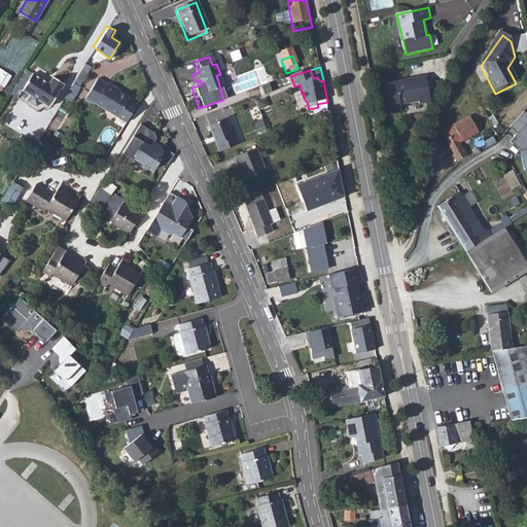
[(14,84),(0,75),(0,94),(6,98),(14,84)]
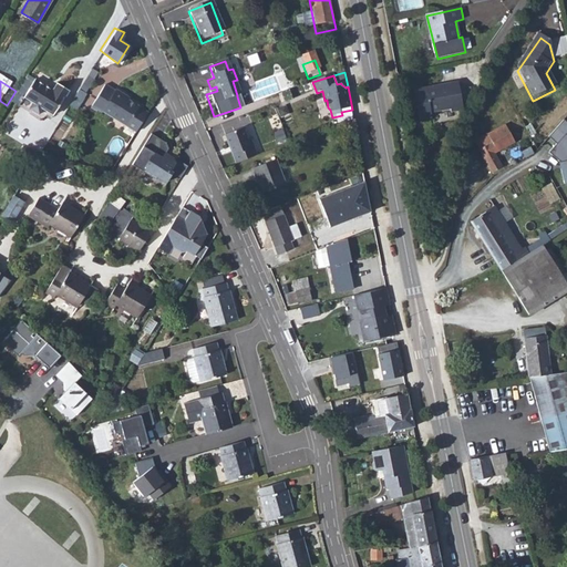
[(462,83),(416,90),(421,119),(432,117),(432,111),(453,107),(453,112),(465,111),(462,83)]
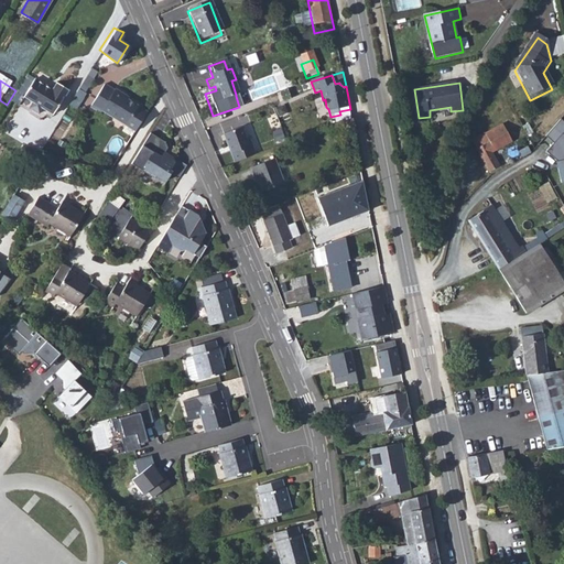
[(53,95),(36,85),(25,102),(53,120),(68,95),(57,87),(53,95)]
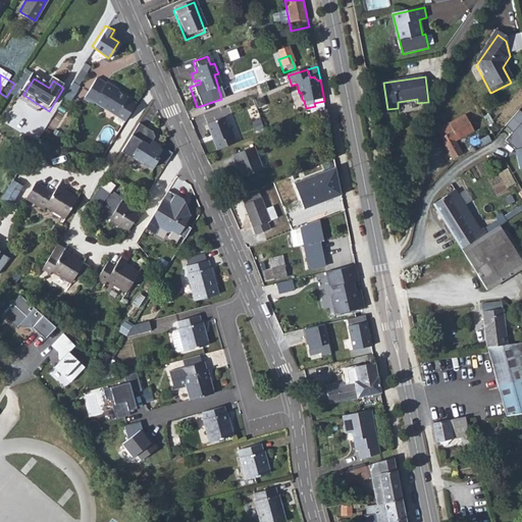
[(74,81),(66,96),(72,99),(81,84),(74,81)]
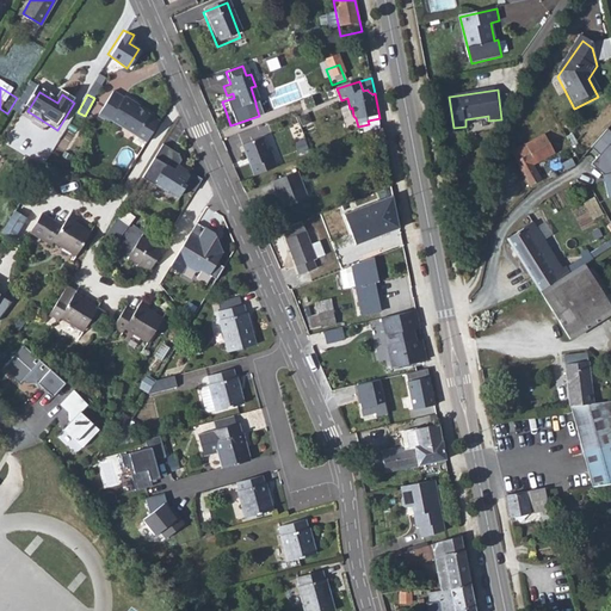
[(128,100),(117,94),(102,119),(113,127),(116,123),(141,139),(142,136),(153,142),(164,124),(153,118),(154,117),(137,107),(139,105),(129,99),(128,100)]
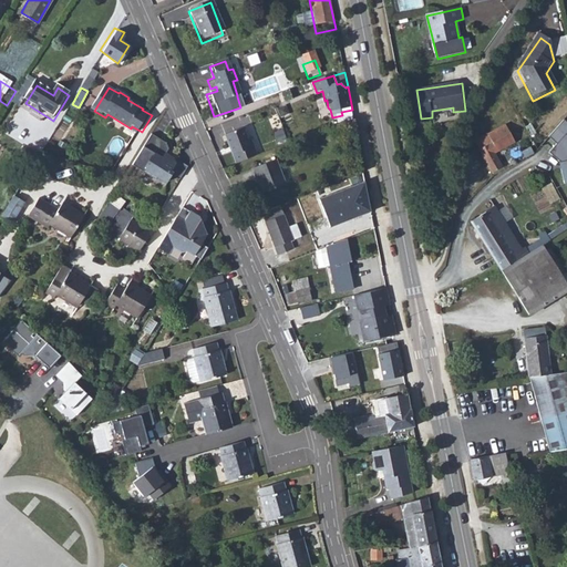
[(566,132),(566,123),(562,120),(547,137),(555,143),(548,152),(558,160),(566,195),(566,134),(566,132)]
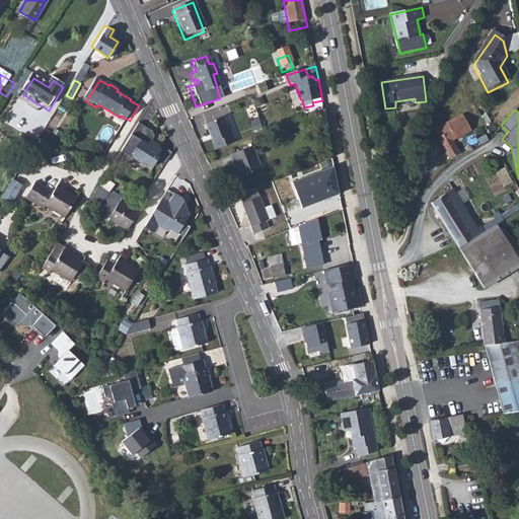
[(82,115),(76,110),(69,125),(75,128),(82,115)]
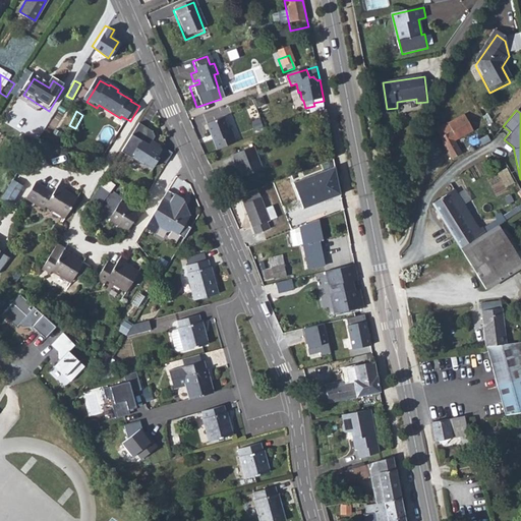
[(464,115),(438,128),(453,160),(463,154),(456,140),(475,130),(464,115)]
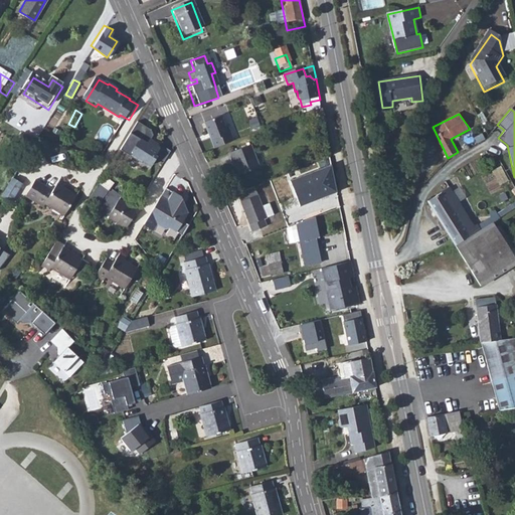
[(203,123),(211,148),(230,142),(225,128),(222,129),(219,118),(203,123)]
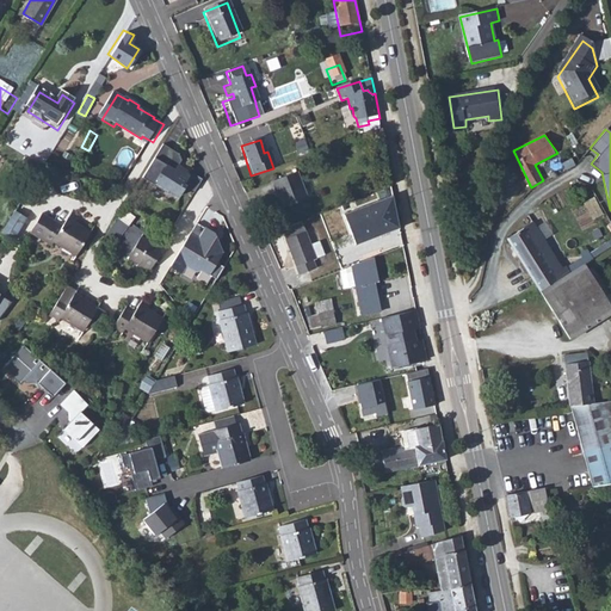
[(184,158),(167,148),(147,183),(173,198),(174,195),(184,201),(191,190),(189,187),(193,180),(191,174),(184,170),(186,165),(184,158)]
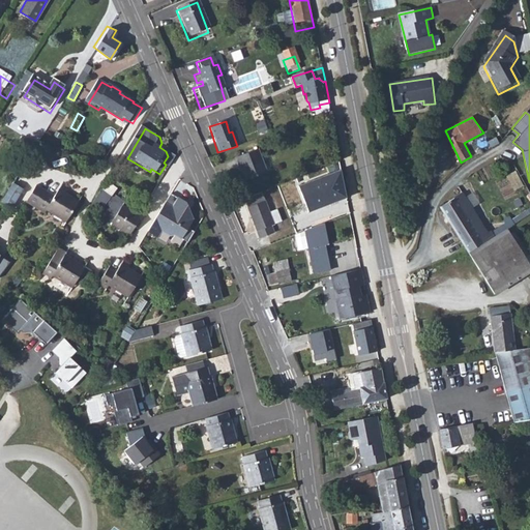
[(258,150),(235,158),(238,167),(242,166),(246,180),(266,174),(258,150)]
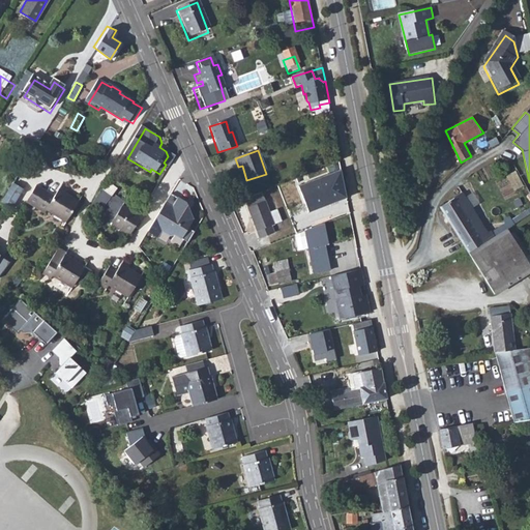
[(346,197),(337,166),(295,183),(306,214),(346,197)]
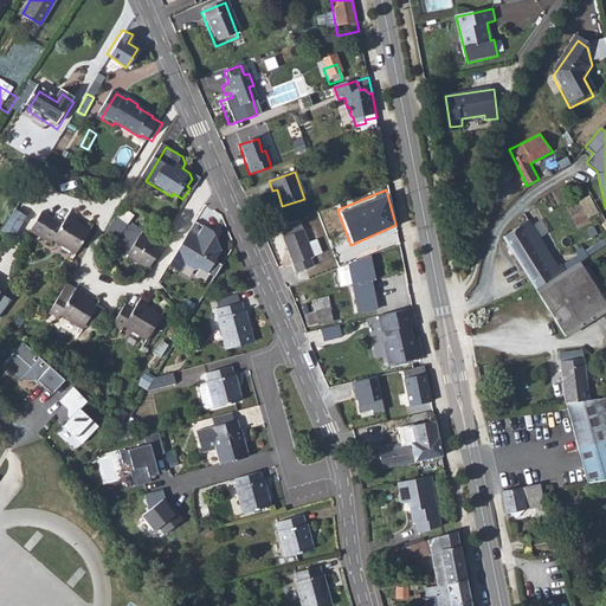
[(216,256),(221,246),(213,229),(195,218),(171,260),(181,268),(186,260),(195,265),(201,264),(217,274),(224,260),(216,256)]
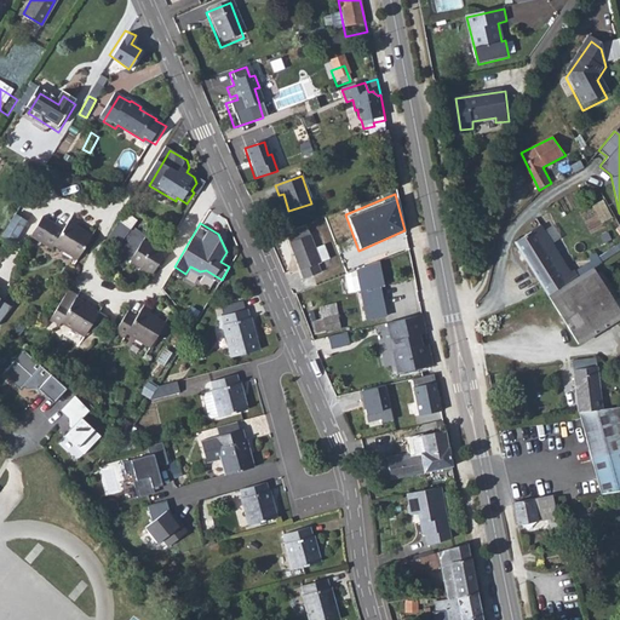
[(306,224),(285,233),(302,277),(319,271),(315,263),(328,258),(322,244),(314,246),(306,224)]
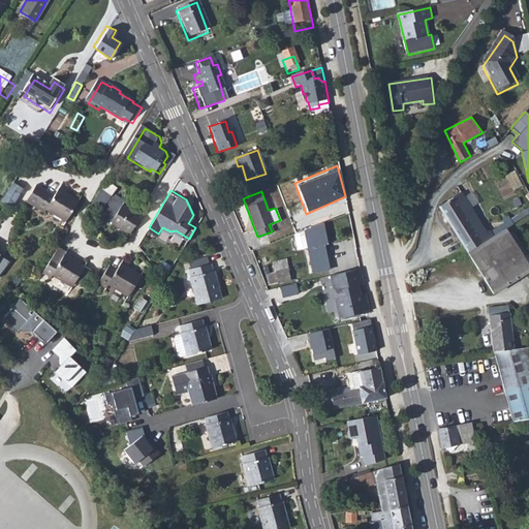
[(59,200),(69,207),(72,200),(62,195),(59,200)]
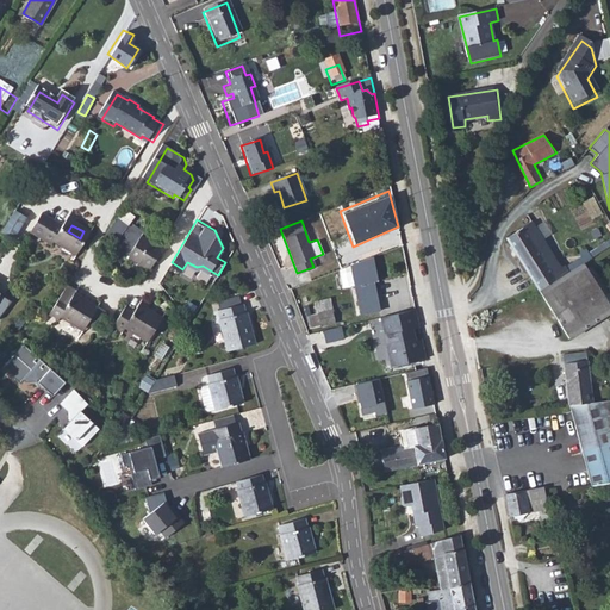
[(26,232),(14,226),(2,246),(14,253),(26,232)]
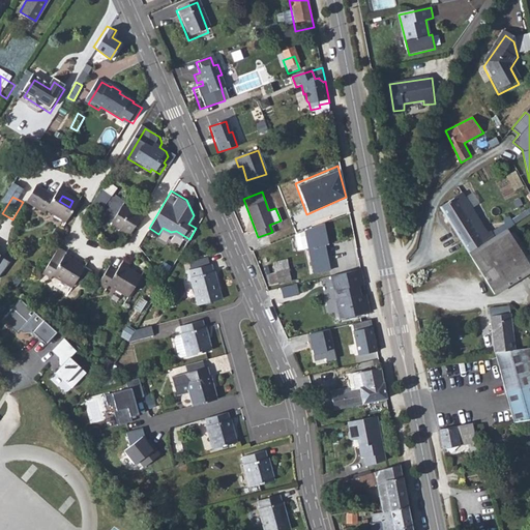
[(471,257),(488,245),(476,229),(483,225),(465,197),(441,212),(471,257)]
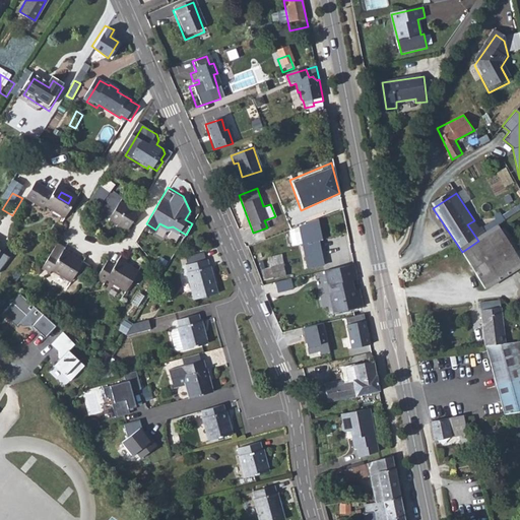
[(68,226),(77,209),(67,204),(68,203),(58,197),(53,205),(35,194),(26,209),(44,219),(47,214),(68,226)]
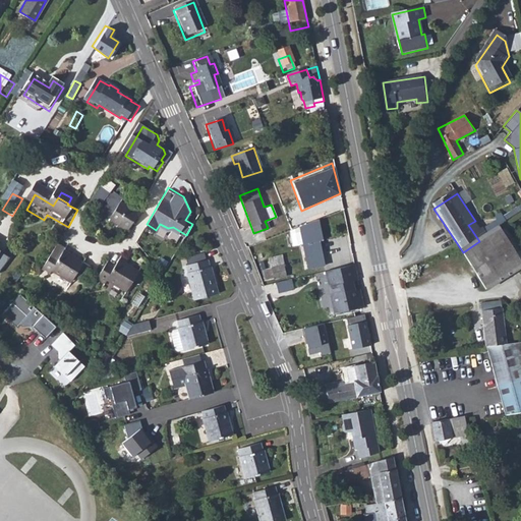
[(139,215),(120,204),(111,220),(130,231),(139,215)]
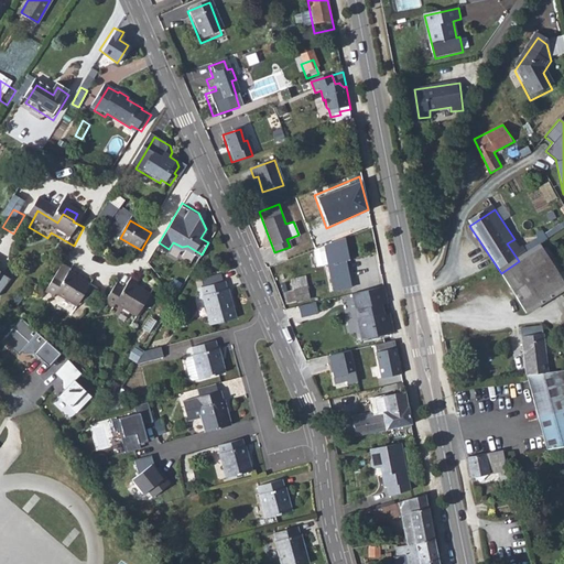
[(345,240),(325,245),(333,286),(349,283),(346,262),(349,262),(345,240)]
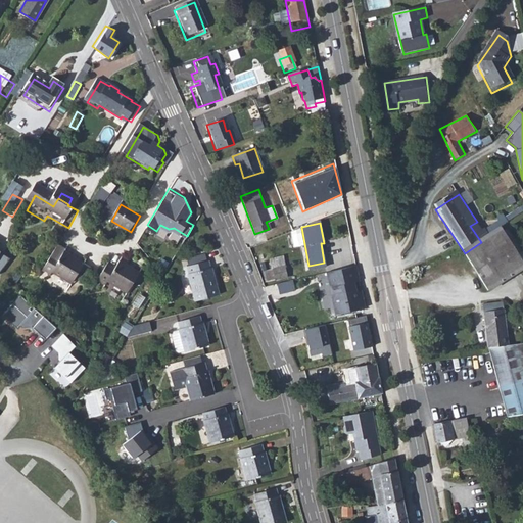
[(522,271),(522,262),(501,229),(481,242),(465,253),(491,292),(516,276),(522,271)]
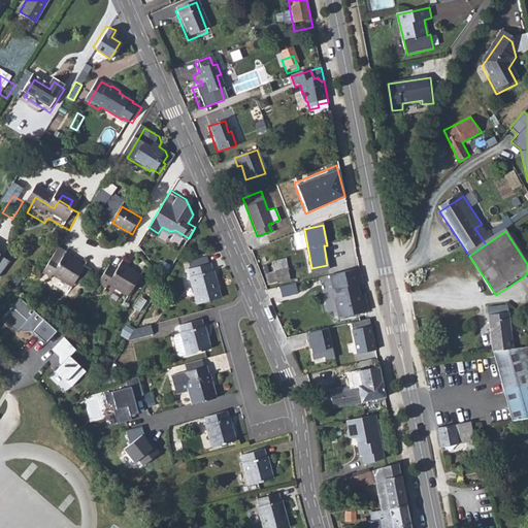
[(58,254),(42,281),(51,286),(55,279),(74,291),(85,273),(79,270),(67,263),(69,260),(58,254)]
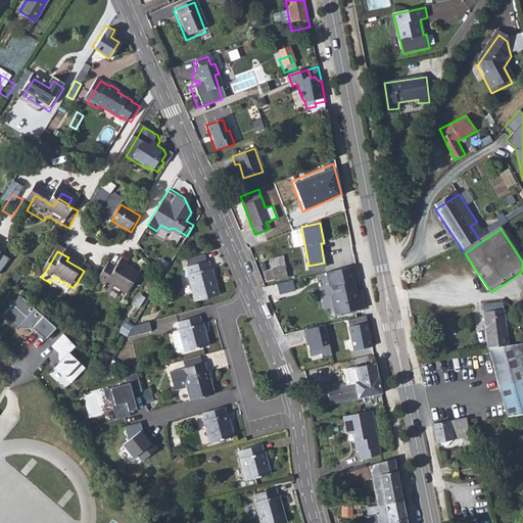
[(66,260),(79,268),(82,262),(70,254),(68,257),(66,260)]
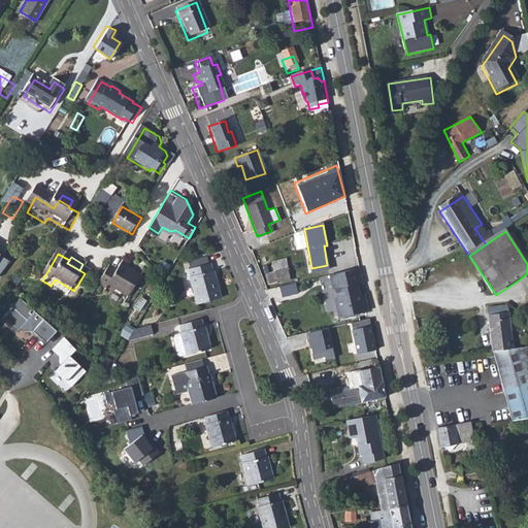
[(125,261),(122,267),(134,273),(136,268),(125,261)]
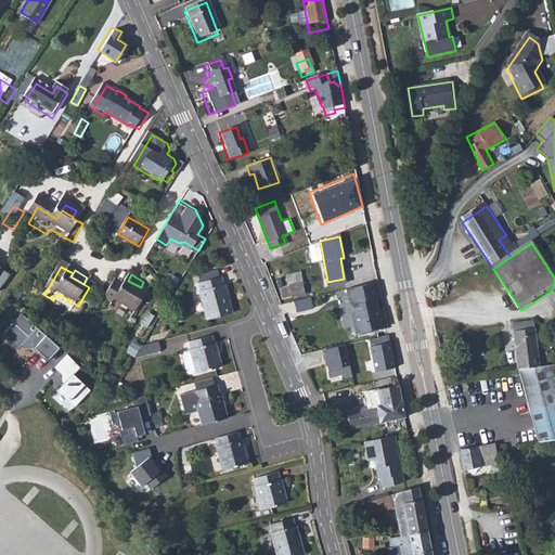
[(223,284),(221,275),(199,282),(203,292),(201,292),(208,319),(234,312),(227,283),(223,284)]
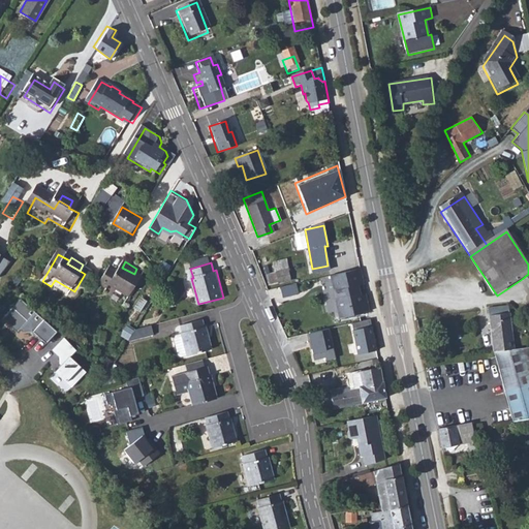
[(285,265),(273,268),(276,279),(288,275),(285,265)]
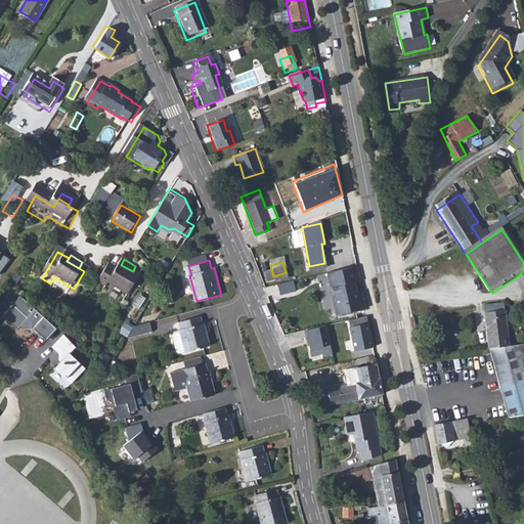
[(117,272),(108,267),(99,284),(106,288),(110,284),(129,294),(139,275),(132,272),(133,271),(121,265),(117,272)]
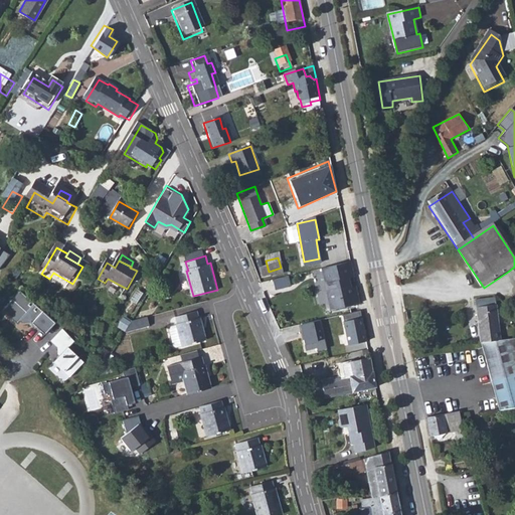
[(348,278),(344,264),(315,271),(319,286),(321,285),(323,293),(321,294),(325,312),(354,305),(351,294),(346,295),(342,280),(348,278)]
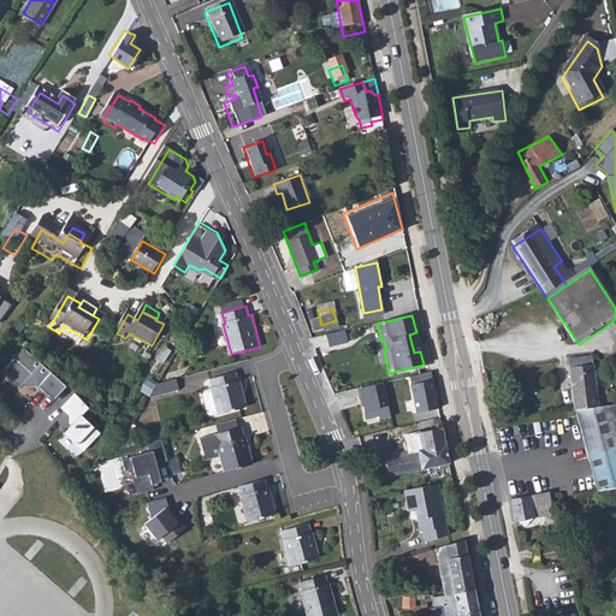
[(347,330),(329,331),(330,344),(348,343),(347,330)]
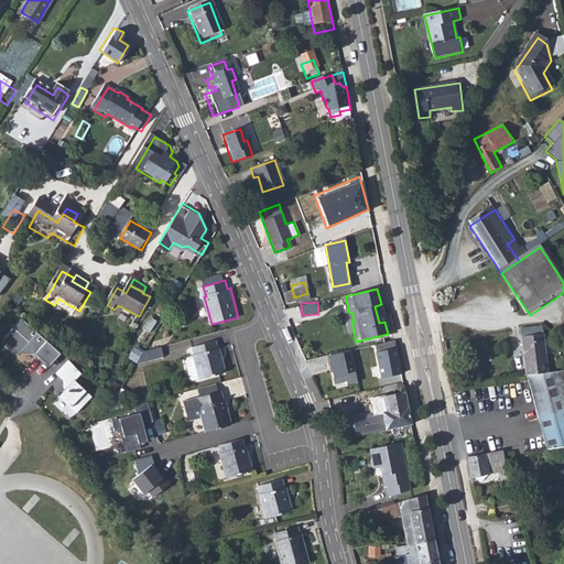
[(49,367),(60,355),(21,317),(1,338),(20,356),(28,346),(49,367)]
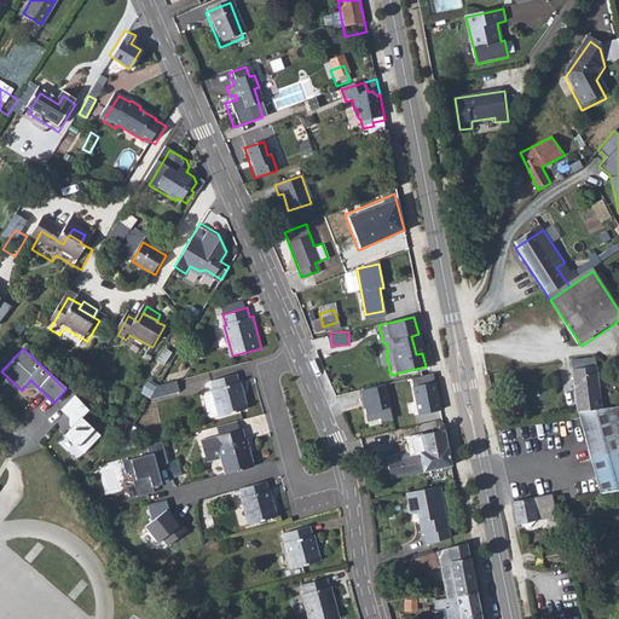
[(573,371),(579,411),(601,409),(596,368),(573,371)]
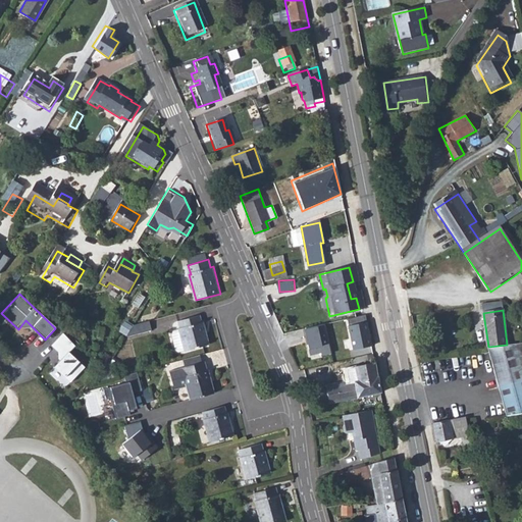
[(201,326),(199,317),(177,323),(180,332),(171,334),(168,335),(173,355),(177,354),(185,352),(185,354),(210,347),(204,325),(201,326)]
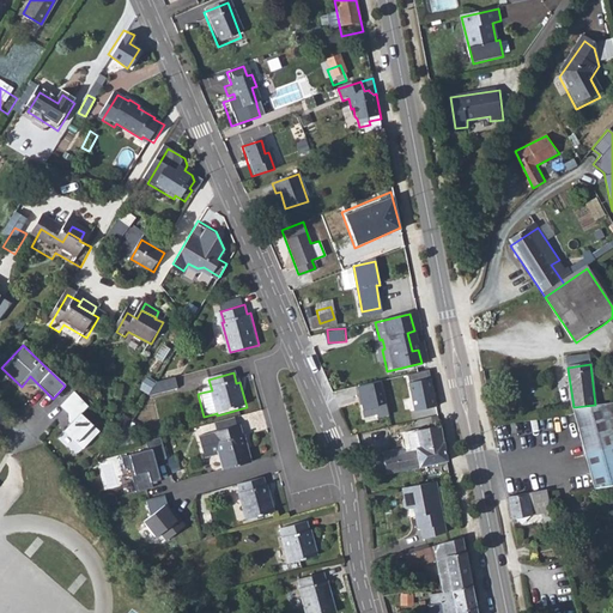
[(176,376),(143,381),(145,394),(178,388),(176,376)]
